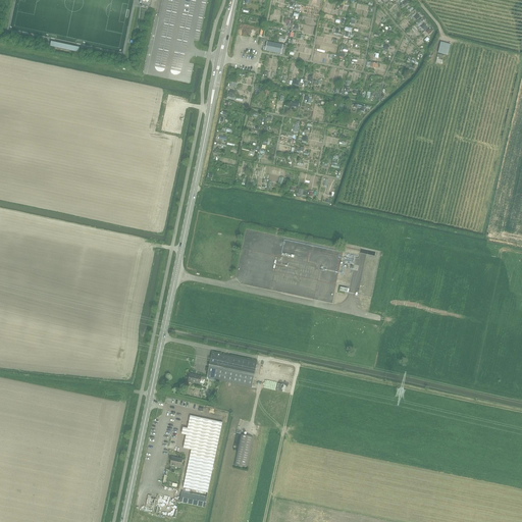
[(142,7),(149,8),(157,10),(157,12),(159,0),(141,0),(140,3),(142,3),(142,7)]
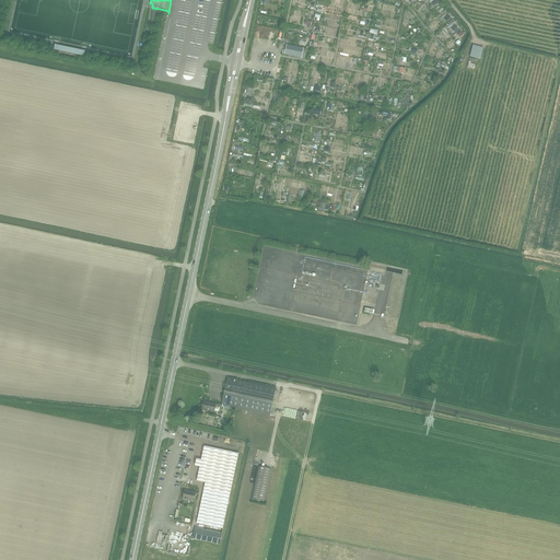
[(54,50),(84,57),(85,51),(55,45),(54,50)]
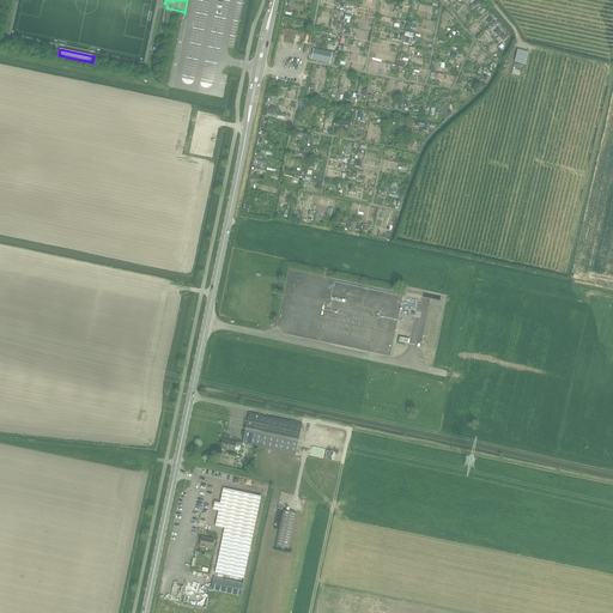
[(311,60),(331,64),(331,62),(334,64),(335,56),(332,56),(333,53),(314,49),(311,60)]
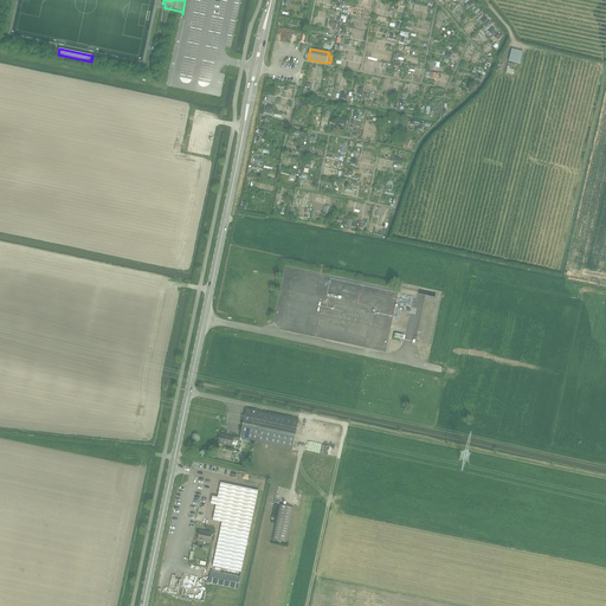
[(511,70),(514,63),(520,64),(523,52),(511,49),(509,62),(505,73),(514,75),(514,70),(511,70)]
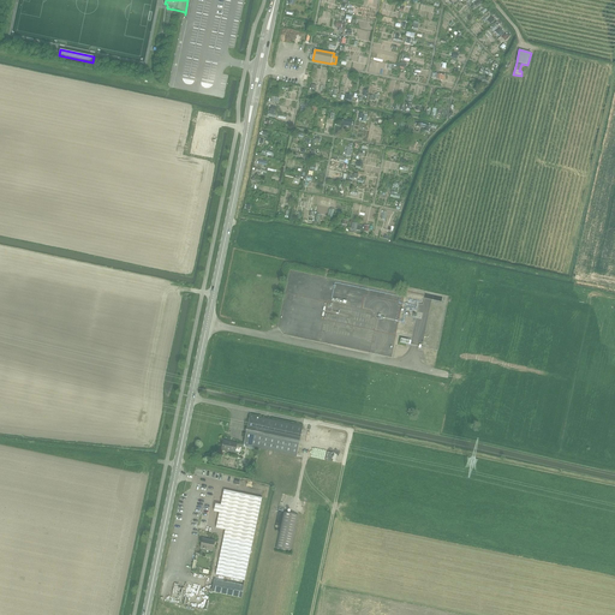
[(221,451),(236,453),(237,446),(243,447),(250,448),(297,458),(303,427),(249,416),(244,445),(238,443),(224,441),(221,451)]
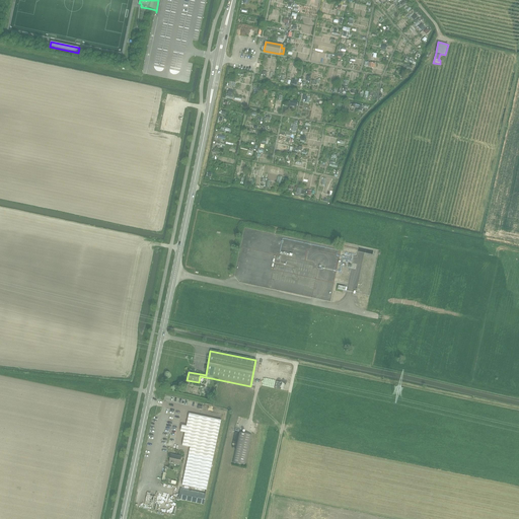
[(206,490),(221,421),(189,414),(187,427),(181,426),(180,432),(186,433),(182,446),(190,447),(181,485),(206,490)]
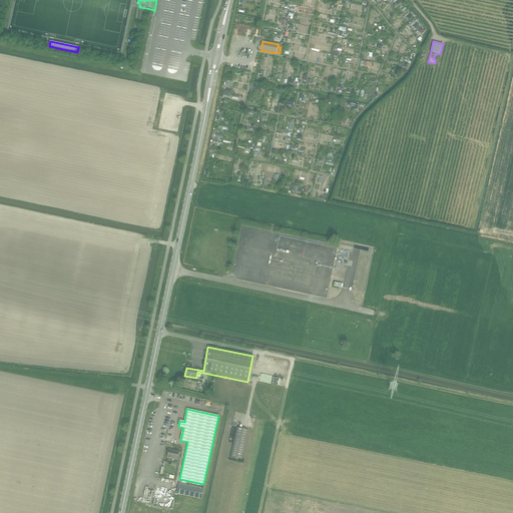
[(229,457),(242,460),(249,430),(236,427),(229,457)]
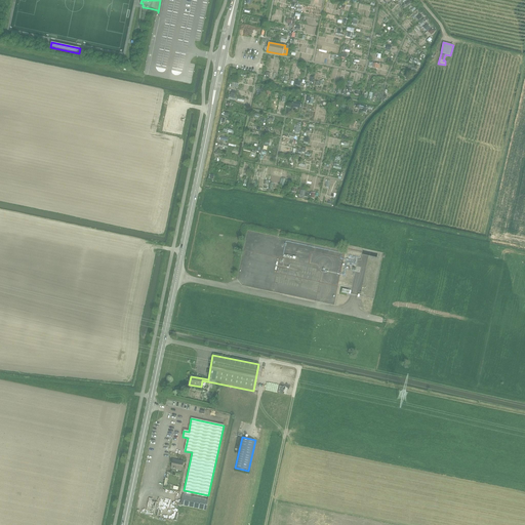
[(171,469),(182,471),(184,462),(173,460),(171,469)]
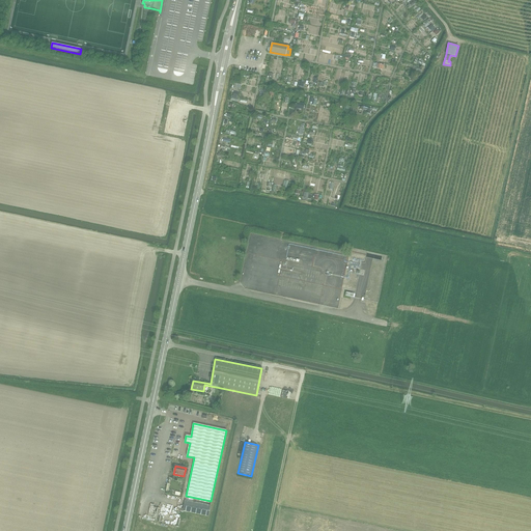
[(186,501),(183,511),(208,516),(211,506),(186,501)]
